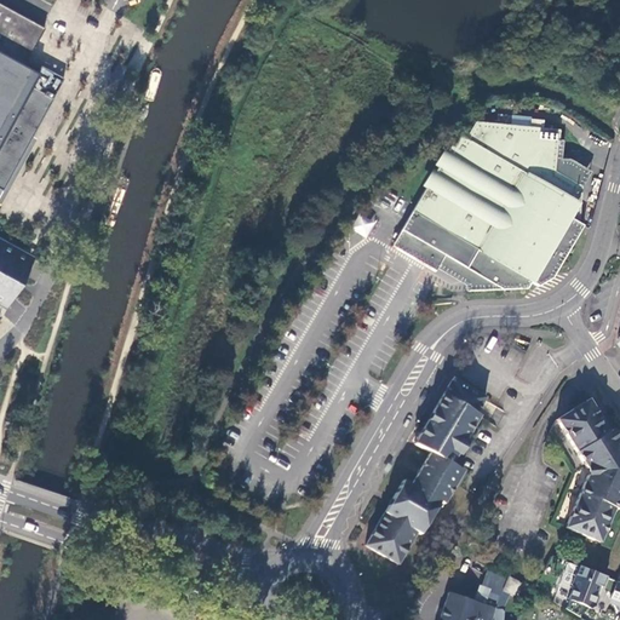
[(0,57),(23,69),(45,29),(0,4),(0,57)]
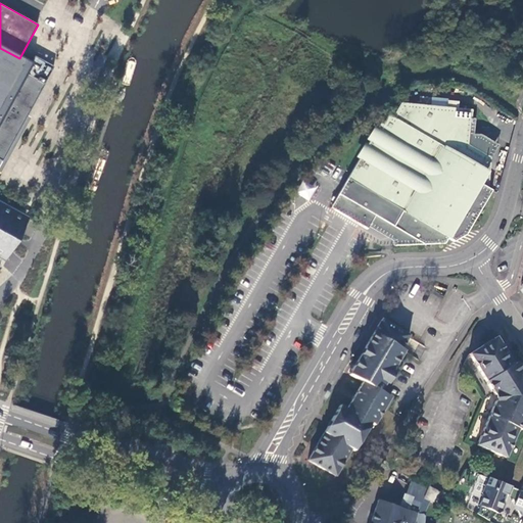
[(19,58),(0,48),(0,165),(53,67),(34,57),(30,63),(19,58)]
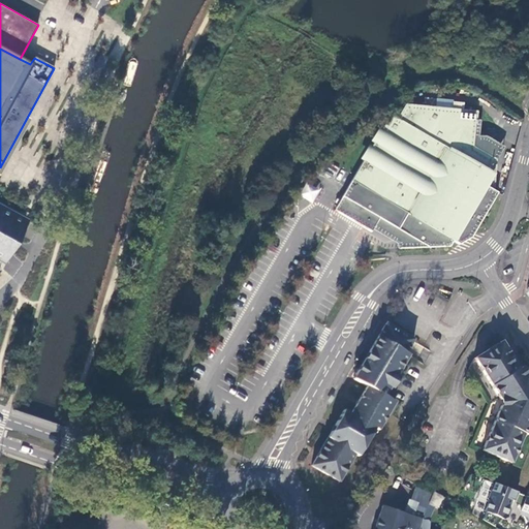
[(392,115),(336,211),(374,232),(376,228),(381,219),(413,238),(414,248),(453,246),(456,241),(462,244),(473,238),(499,192),(494,190),(499,159),(475,146),(478,111),(406,104),(398,119),(392,115)]
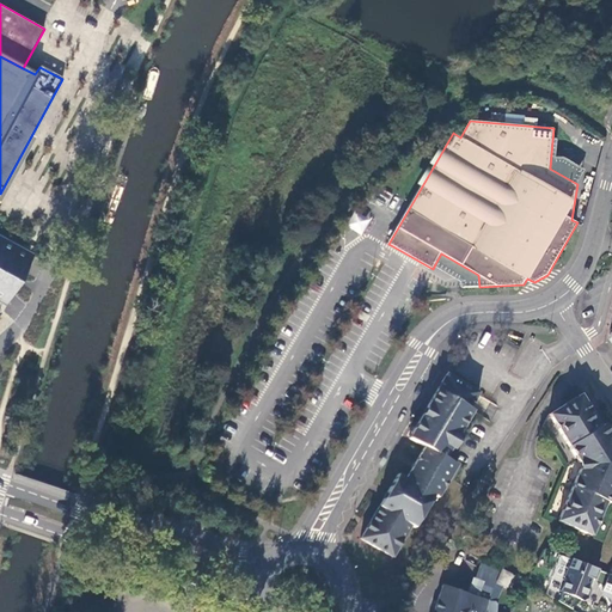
[(362,234),(371,218),(355,210),(347,227),(362,234)]
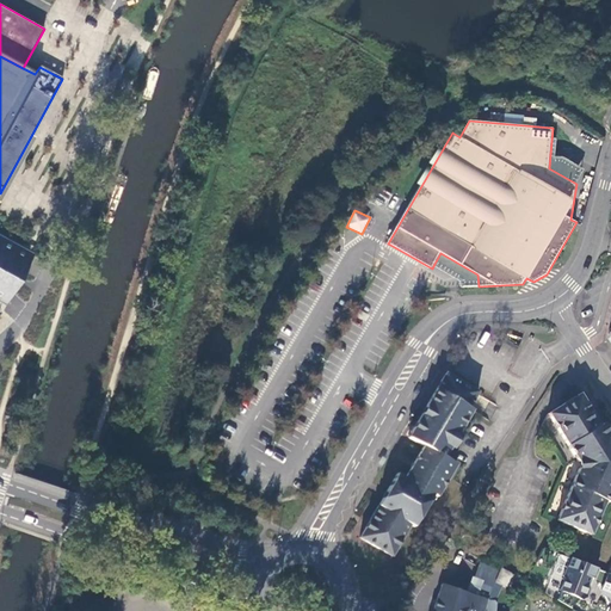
[(0,298),(6,302),(30,258),(0,241),(0,298)]
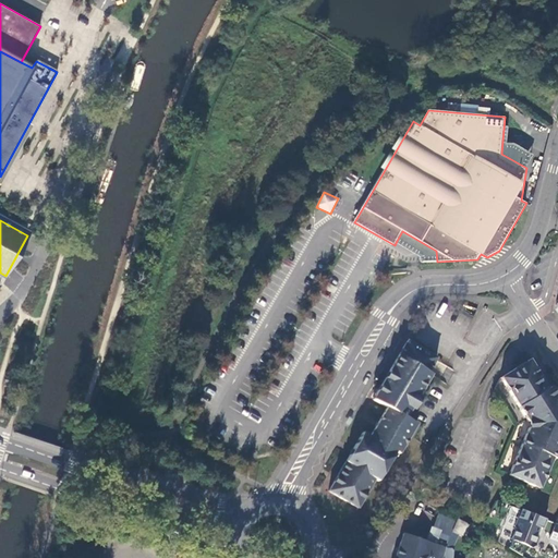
[(402,231),(397,241),(425,257),(425,263),(437,262),(436,251),(402,231)]
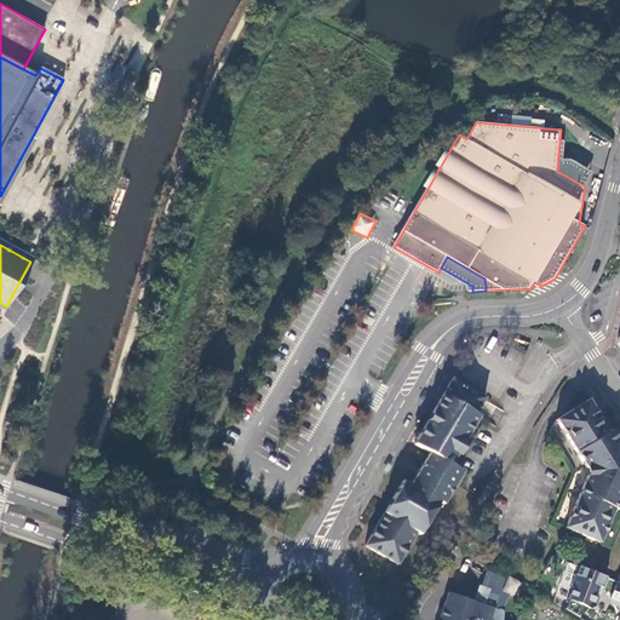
[(445,392),(431,414),(437,417),(435,420),(434,424),(428,422),(417,440),(414,443),(430,453),(419,471),(411,484),(405,481),(394,500),(399,503),(396,507),(395,510),(389,507),(374,532),(366,545),(399,564),(417,535),(420,537),(440,504),(445,506),(464,474),(453,466),(481,418),(477,415),(487,399),(453,379),(445,392)]
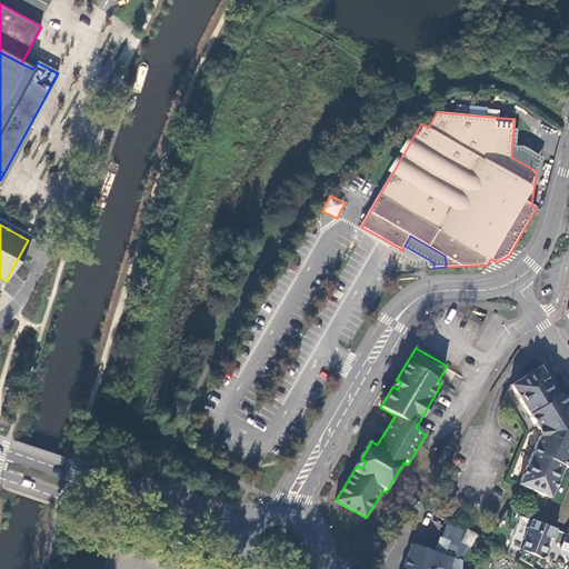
[(509,480),(551,498),(563,467),(568,468),(568,465),(568,405),(562,395),(560,397),(540,367),(511,386),(503,397),(527,436),(509,480)]
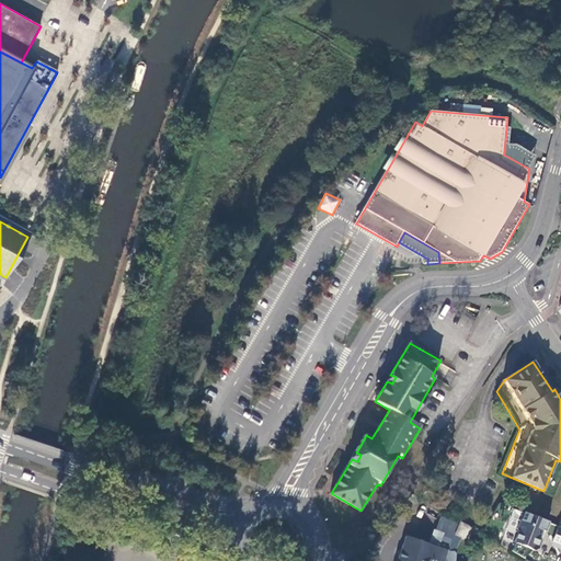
[(396,377),(390,375),(387,381),(392,384),(393,380),(396,377)]
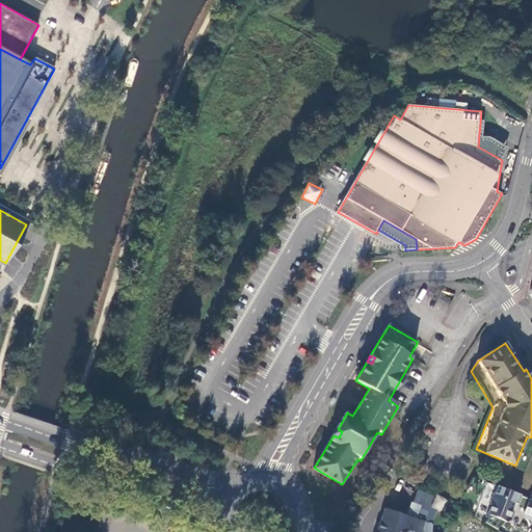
[(338,429),(334,435),(339,437),(340,435),(342,431),(338,429)]
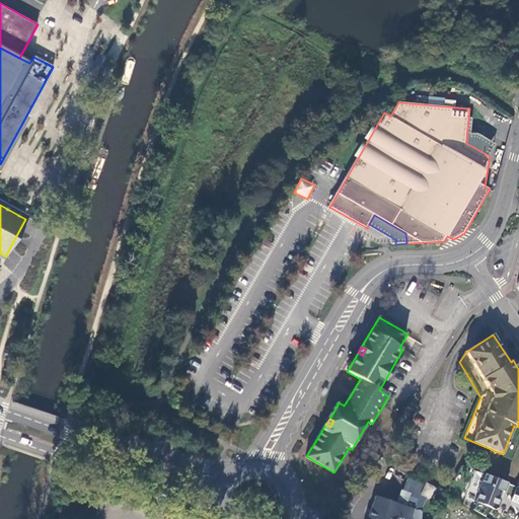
[(505,492),(508,484),(486,474),(477,493),(472,491),(469,499),(495,509),(498,507),(502,498),(501,497),(503,492),(505,492)]
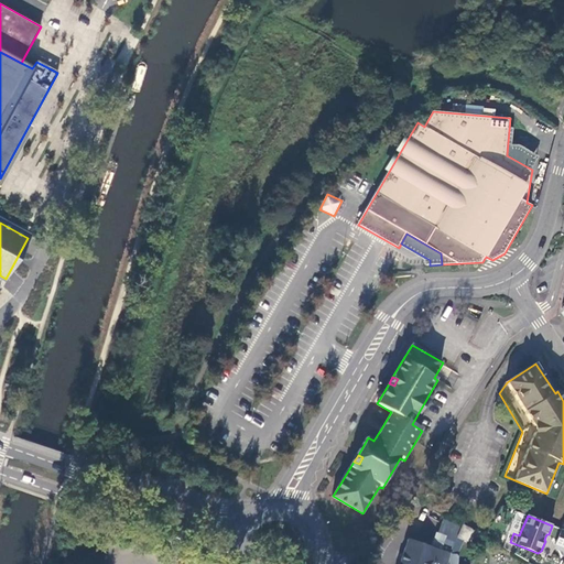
[(470,545),(476,532),(463,525),(456,543),(462,545),(464,542),(470,545)]
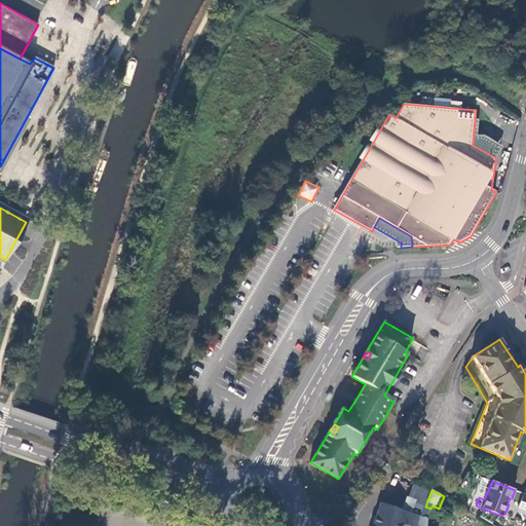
[(525,495),(524,495),(517,511),(525,513),(525,495)]
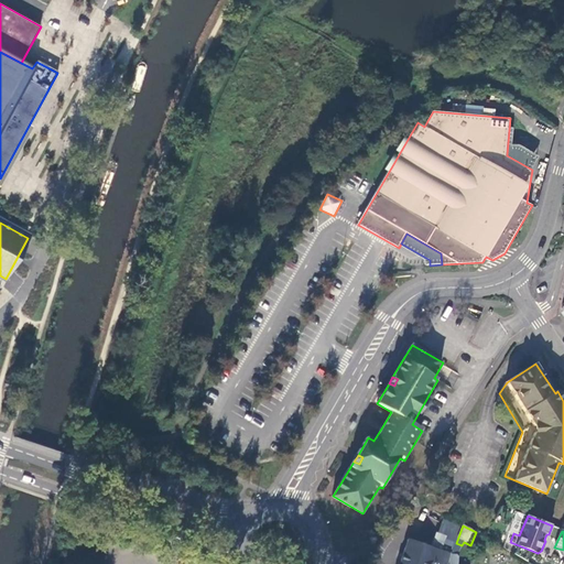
[(446,537),(435,533),(431,548),(442,551),(446,537)]
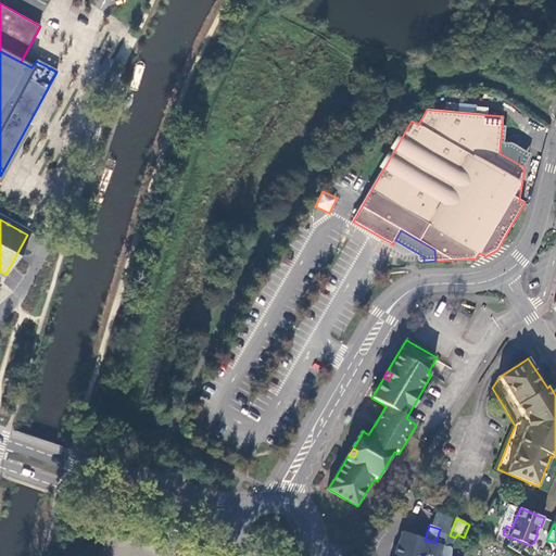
[(441,555),(445,546),(436,543),(425,540),(401,532),(392,555),(441,555)]
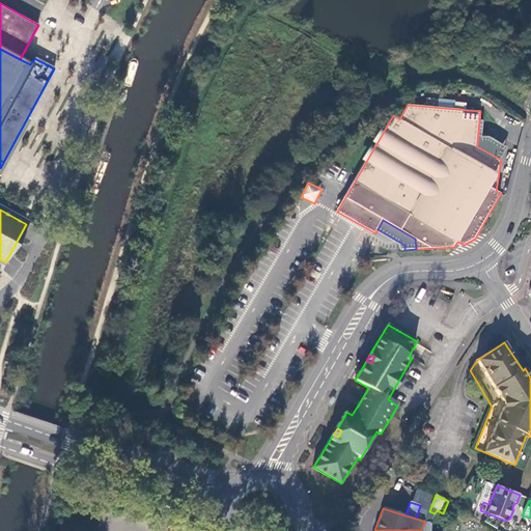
[(430,522),(425,522),(421,530),(431,530),(432,524),(430,522)]
